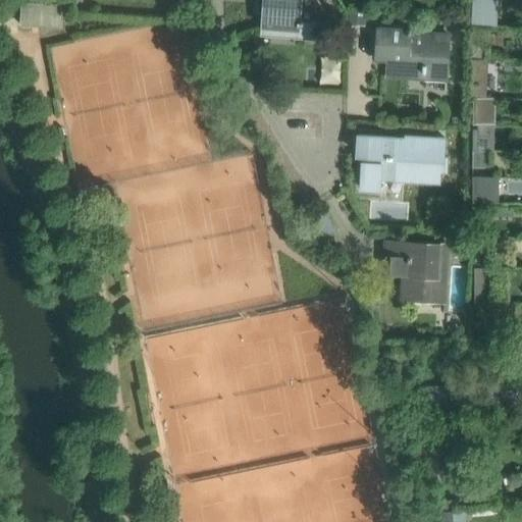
[(264,0),(262,35),(328,40),(331,9),(325,9),(319,0),(264,0)]
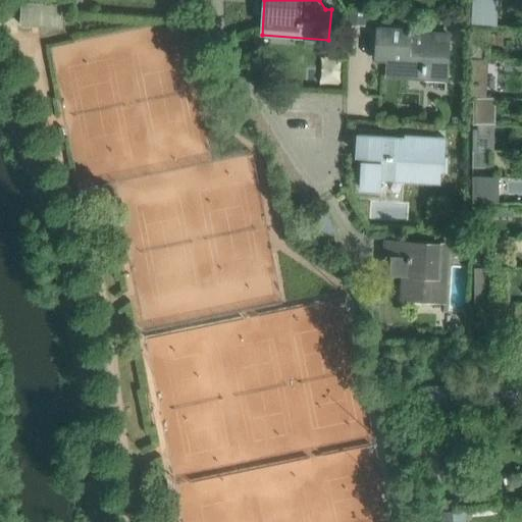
[(60,27),(62,3),(22,1),(20,24),(60,27)]
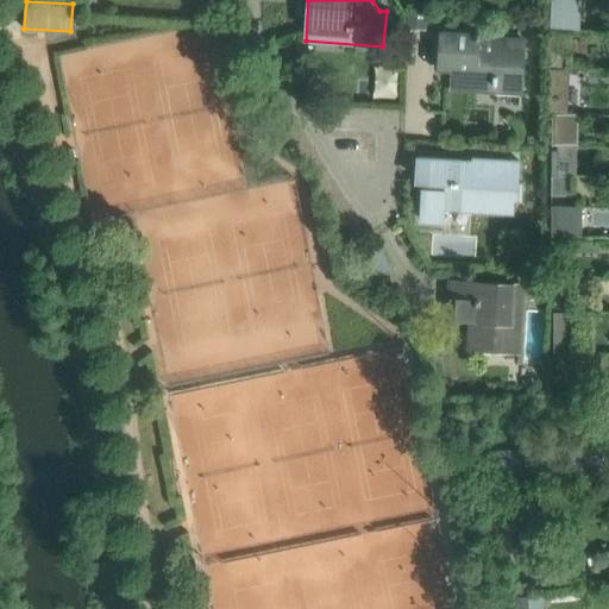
[(551,8),(550,27),(579,29),(581,10),(551,8)]
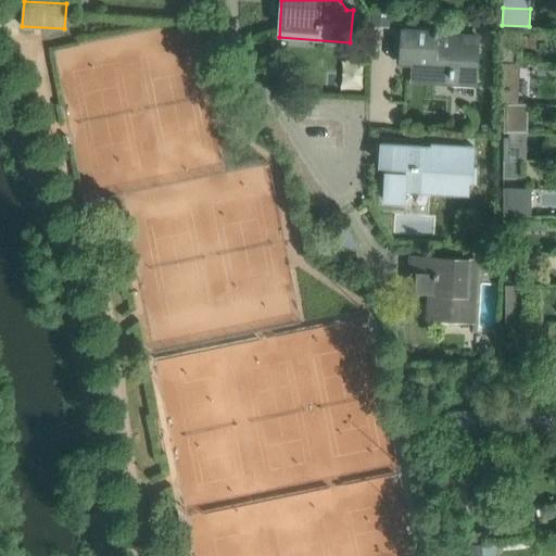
[(412,81),(476,86),(479,37),(438,35),(438,33),(402,30),(400,64),(413,64),(412,81)]
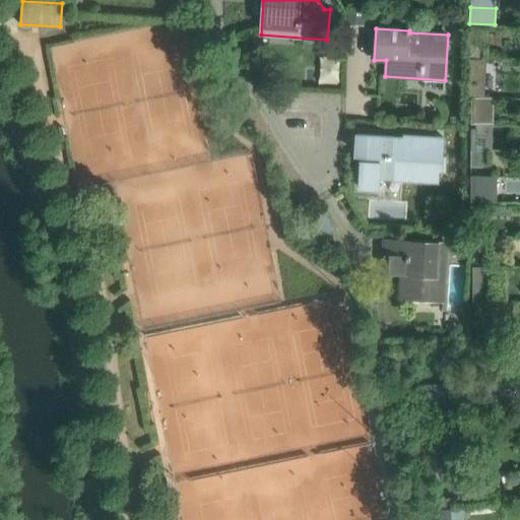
[(482,57),(483,45),(469,45),(469,57),(482,57)]
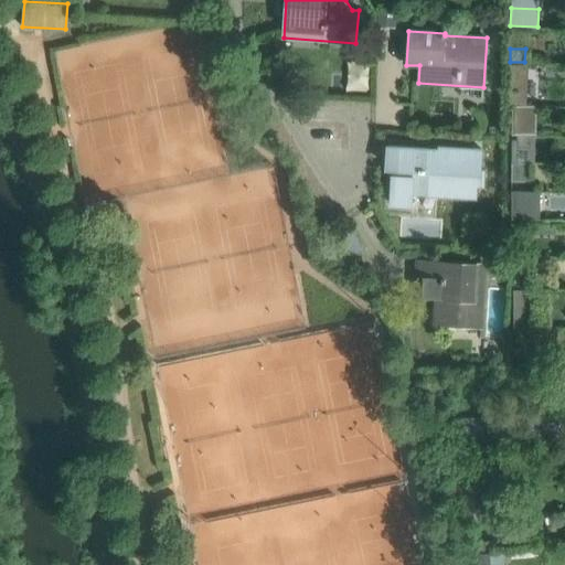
[(523,64),(509,64),(508,104),(522,105),(523,64)]
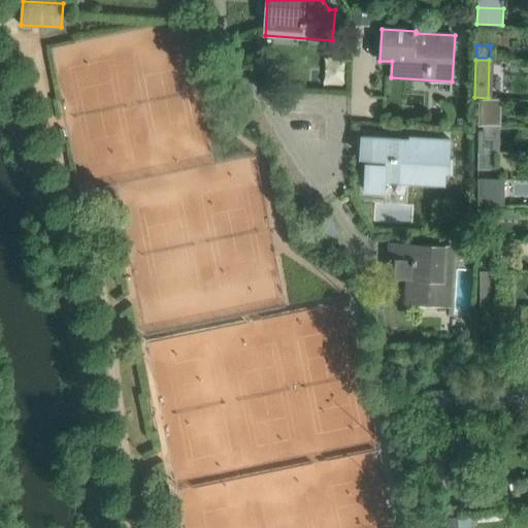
[(479,99),(479,126),(501,126),(501,104),(496,99),(479,99)]
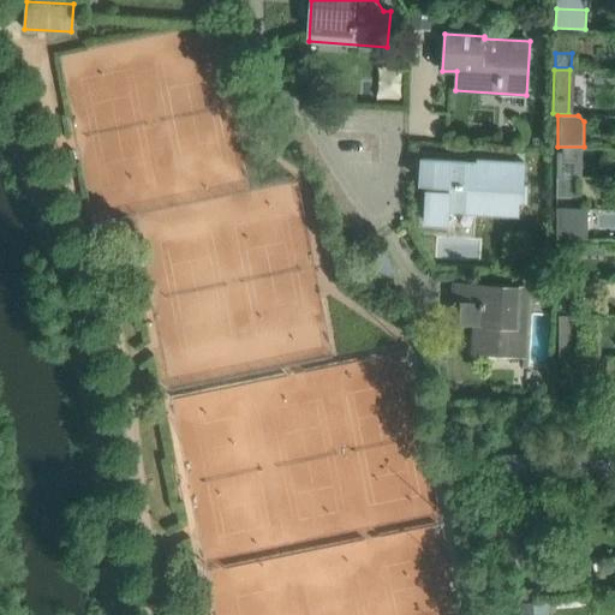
[(422,159),(421,181),(428,181),(425,224),(447,225),(448,210),(466,212),(518,214),(518,201),(523,201),(526,202),(527,185),(523,185),(525,162),(479,160),(478,162),(434,160),(422,159)]
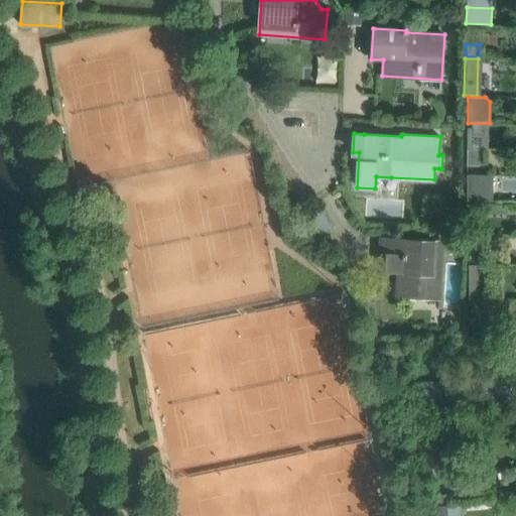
[(483,149),(468,149),(468,165),(483,165),(483,149)]
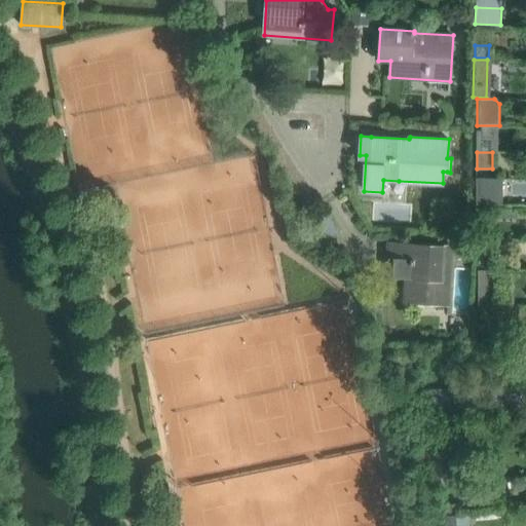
[(493,178),(476,178),(476,204),(493,204),(493,178)]
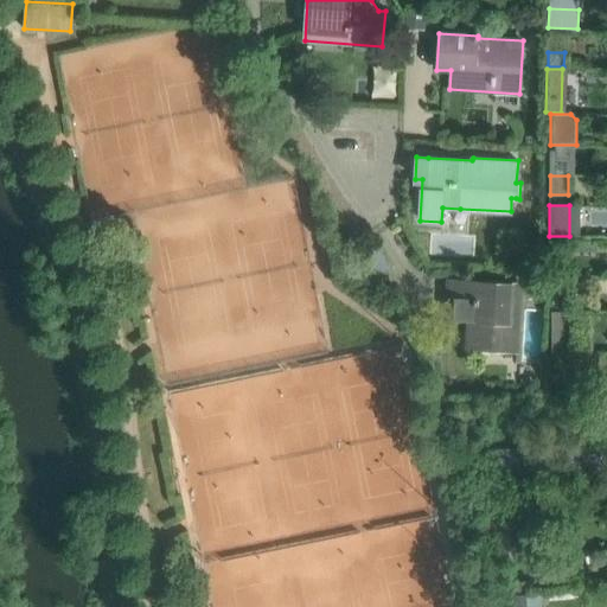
[(550,276),(550,295),(580,295),(580,276),(550,276)]
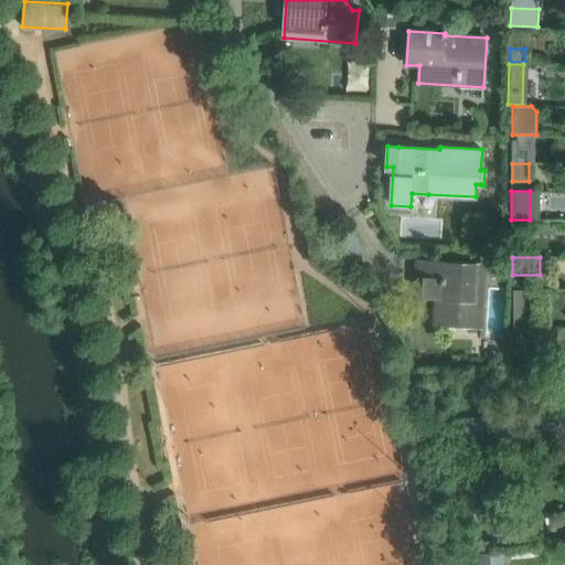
[(417,260),(415,296),(436,297),(435,322),(484,326),(488,265),(417,260)]
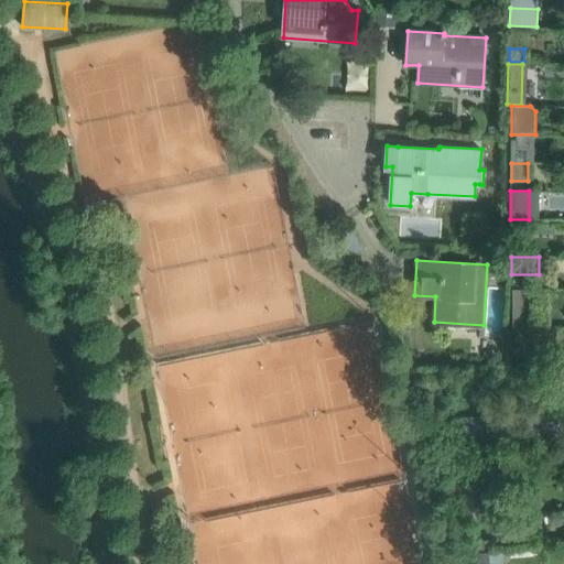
[(490,264),(490,274),(506,275),(506,264),(490,264)]
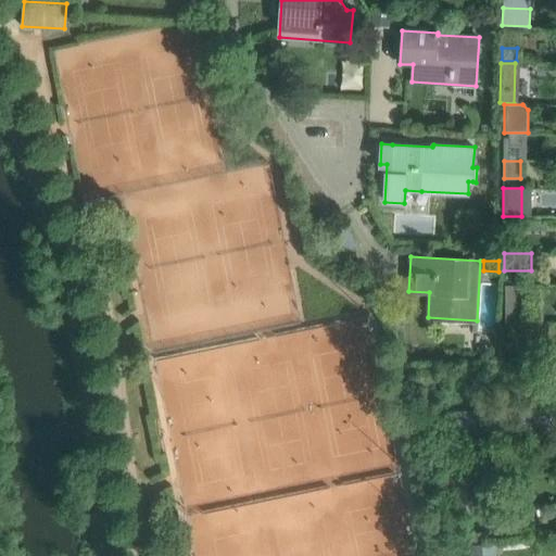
[(525,283),(506,283),(506,325),(525,325),(525,283)]
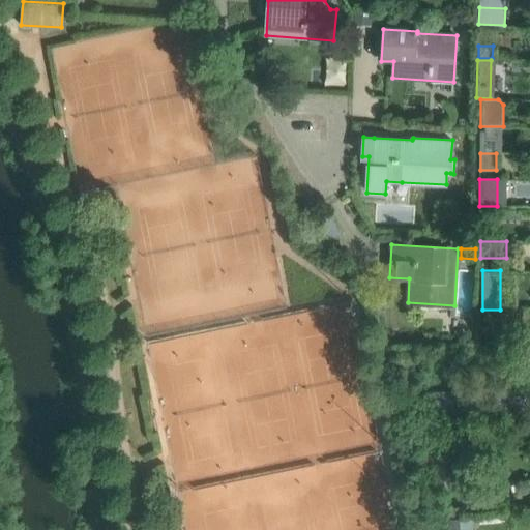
[(462,508),(449,508),(449,518),(462,517),(462,508)]
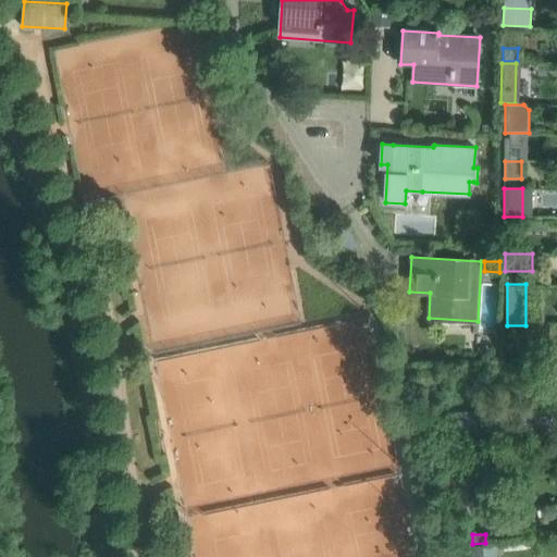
[(497,556),(496,543),(471,546),(471,556),(497,556)]
